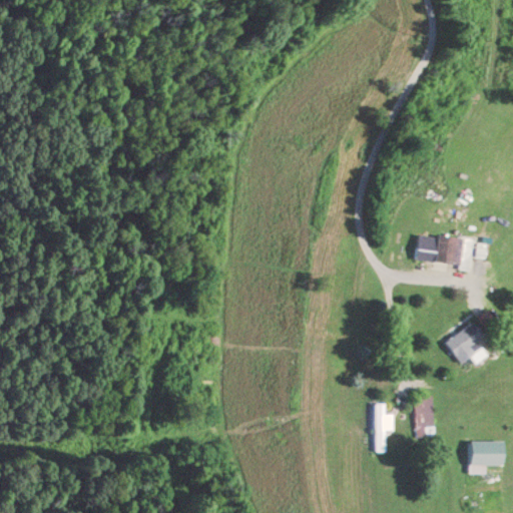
[(460,263),(461,236),(415,233),(413,260),(460,263)]
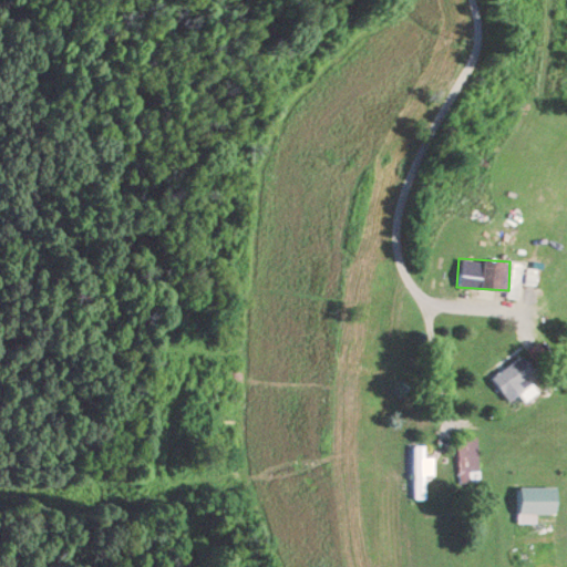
[(522,388),(516,381),(531,371),(518,354),(488,377),(505,400),(522,388)]
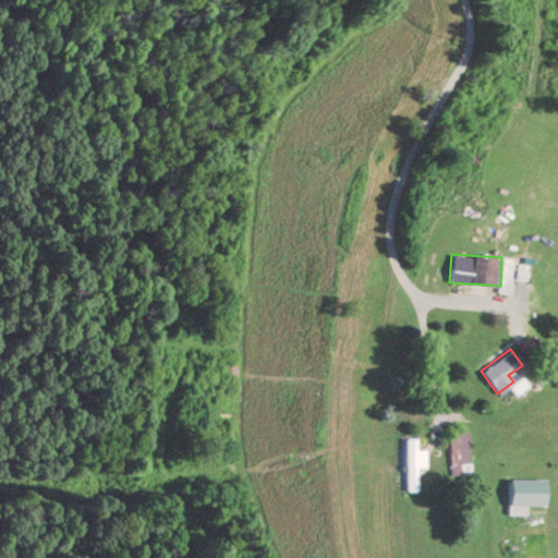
[(470,472),(468,427),(449,428),(451,473),(470,472)]
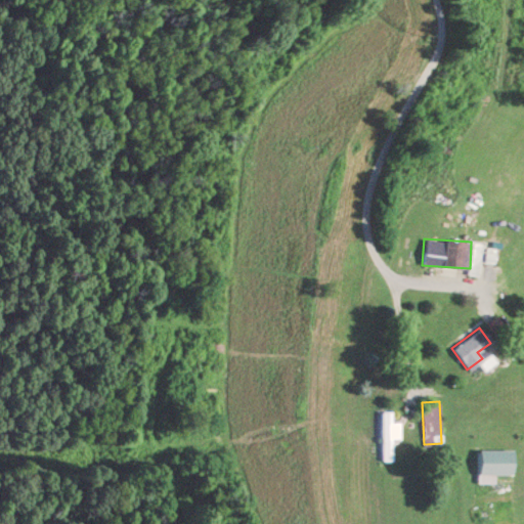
[(393,422),(393,411),(382,411),(382,461),(395,461),(395,422),(393,422)]
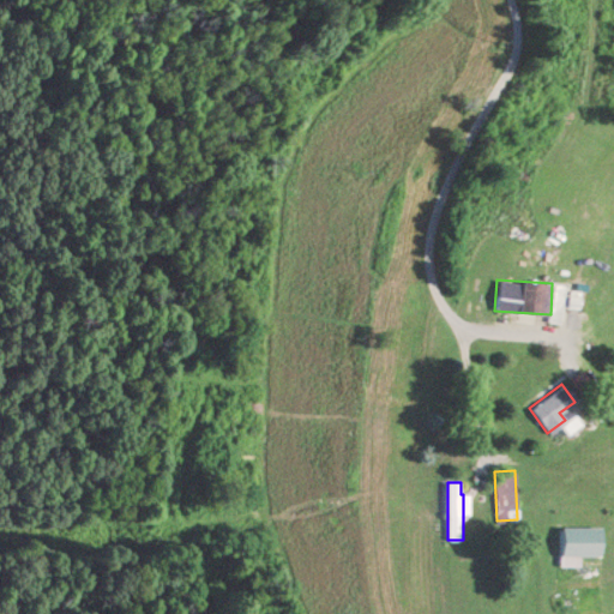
[(559,565),(578,565),(578,553),(559,553),(559,565)]
